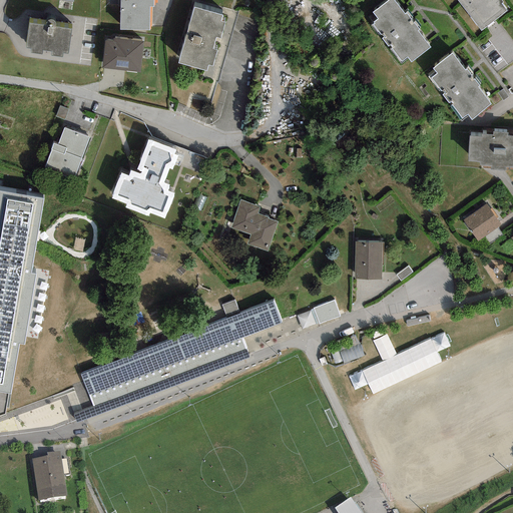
[(153,0),(120,0),(120,30),(149,30),(150,6),(153,6),(153,0)]
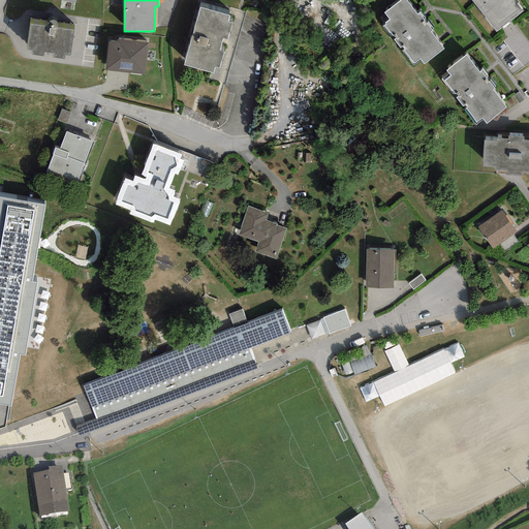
[(444,50),(407,0),(399,0),(383,12),(390,21),(384,25),(414,65),(419,61),(424,65),(444,50)]
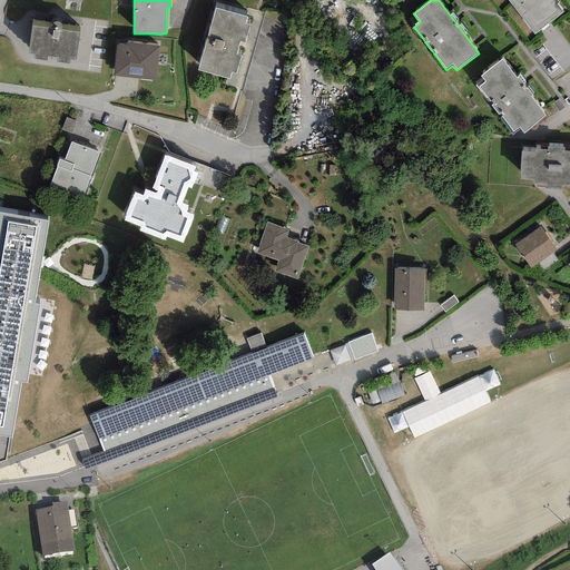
[(509,0),(512,5),(534,33),(561,13),(554,3),(556,2),(553,0),(509,0)]
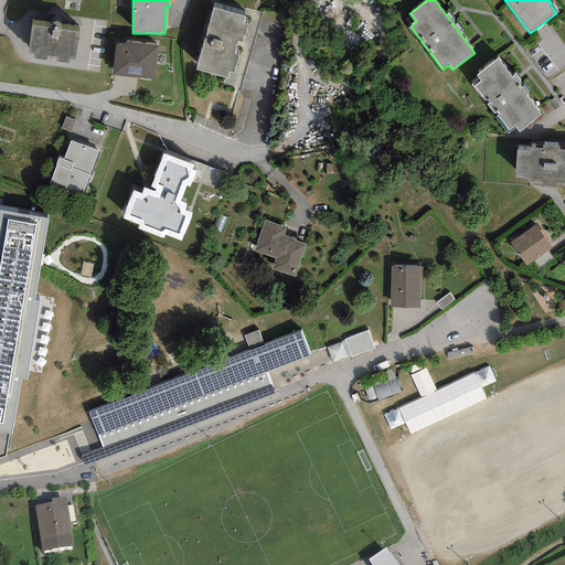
[(246,16),(214,8),(198,68),(227,77),(228,72),(234,73),(238,56),(233,54),(237,42),(243,43),(247,25),(244,24),(246,16)]
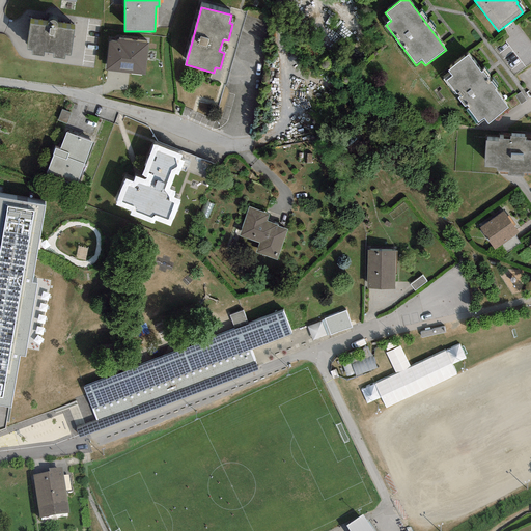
[(74,31),(30,25),(27,50),(31,50),(30,55),(43,57),(44,52),(53,53),(52,57),(63,58),(64,54),(70,55),(74,31)]
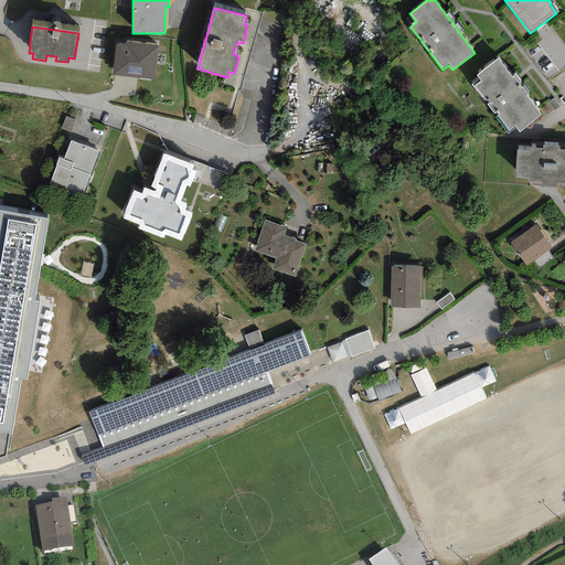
[(157,45),(115,43),(113,76),(155,78),(157,45)]
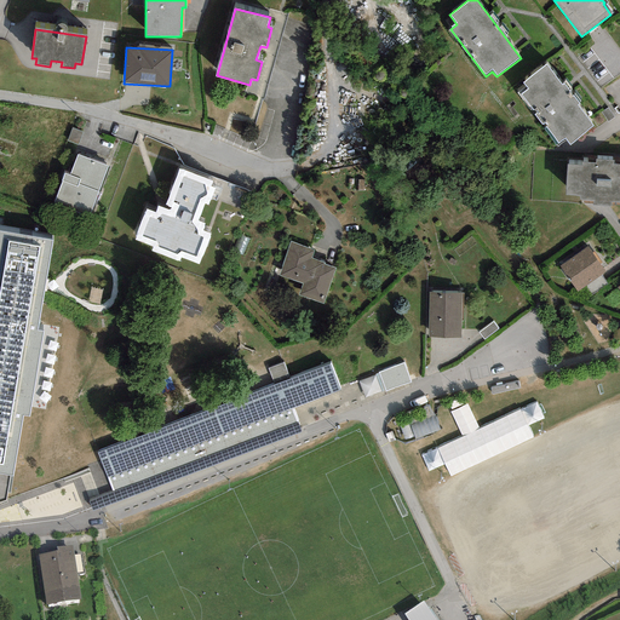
[(593,124),(546,63),(521,82),(524,87),(517,93),(556,143),(563,138),(568,144),(593,124)]
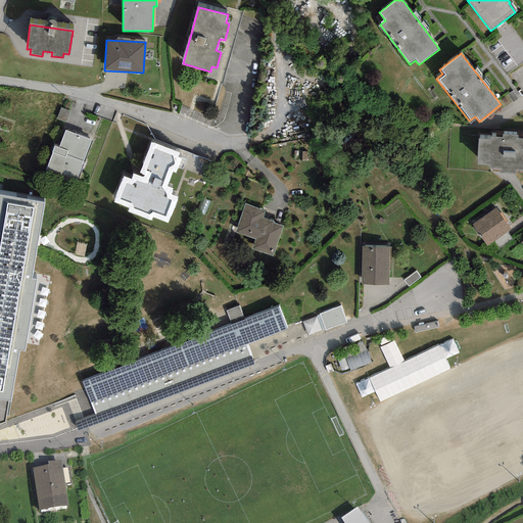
[(92,139),(65,130),(58,148),(54,147),(45,172),(77,183),(92,139)]
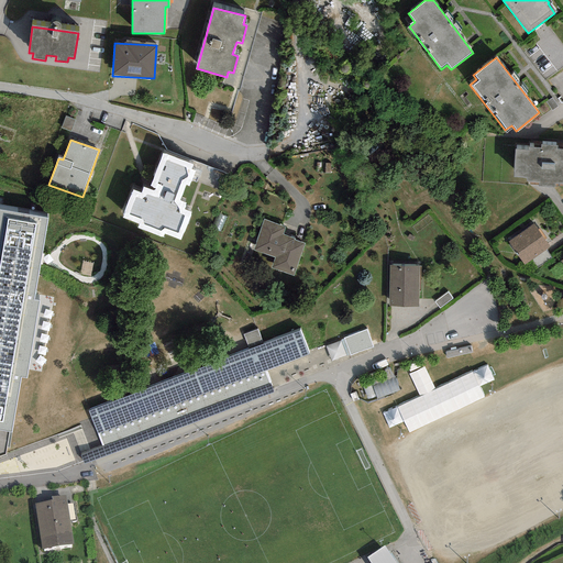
[(528,152),(515,152),(514,177),(527,178),(527,181),(539,181),(538,184),(552,185),(553,181),(562,183),(562,151),(558,151),(556,147),(540,146),(540,151),(528,150),(528,152)]
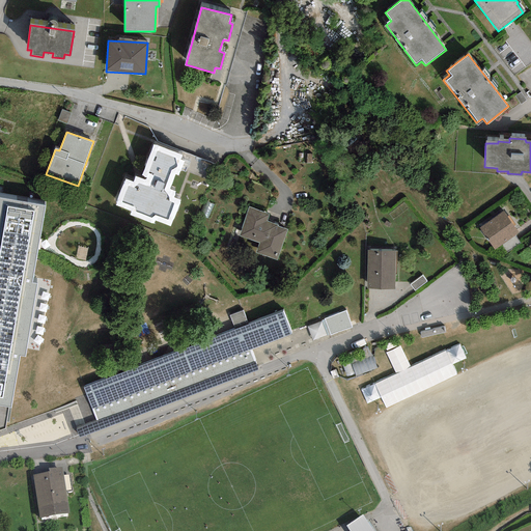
[(182,156),(154,145),(141,178),(135,176),(133,182),(124,178),(114,205),(130,212),(128,216),(152,224),(155,221),(170,227),(179,200),(173,198),(175,192),(169,189),(174,174),(177,175),(183,162),(179,161),(182,156)]
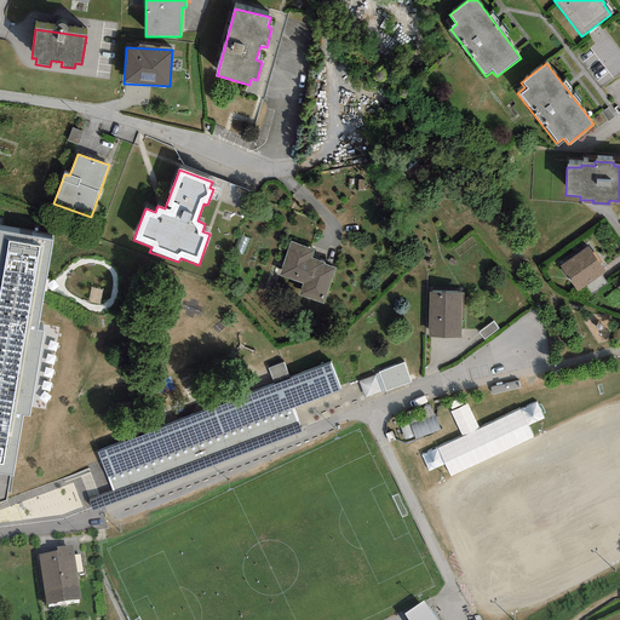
[(53,239),(0,229),(0,472),(9,475),(12,476),(22,414),(29,415),(44,331),(38,329),(53,239)]
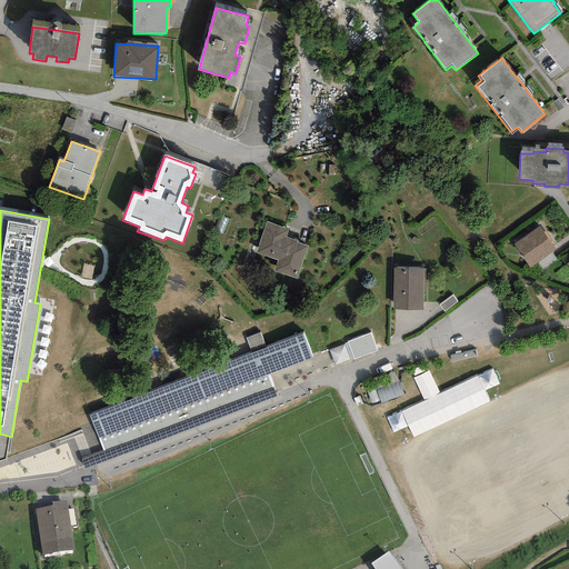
[(287,230),(267,222),(257,252),(277,259),(272,271),(296,280),(308,245),(285,237),(287,230)]
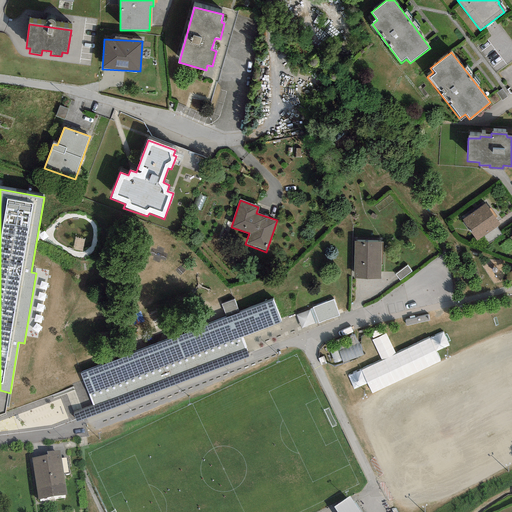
[(499,225),(485,204),(462,220),(476,241),(499,225)]
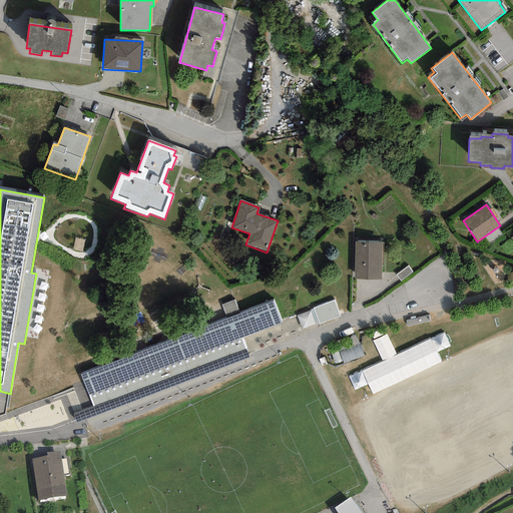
[(383,242),(356,241),(354,279),(381,280),(383,242)]
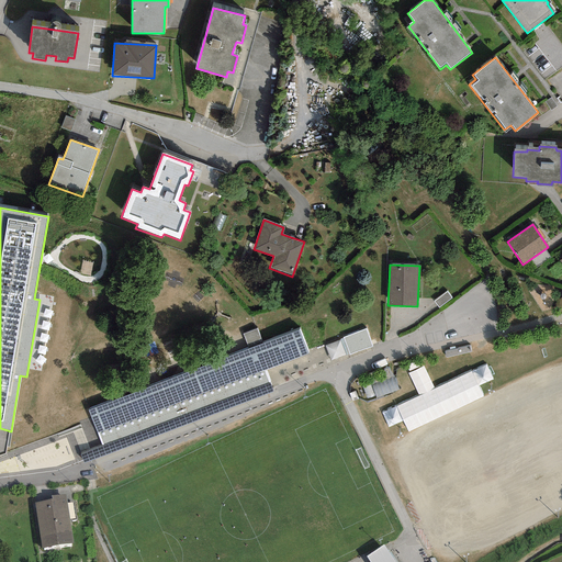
[(451,299),(446,292),(434,302),(438,307),(451,299)]
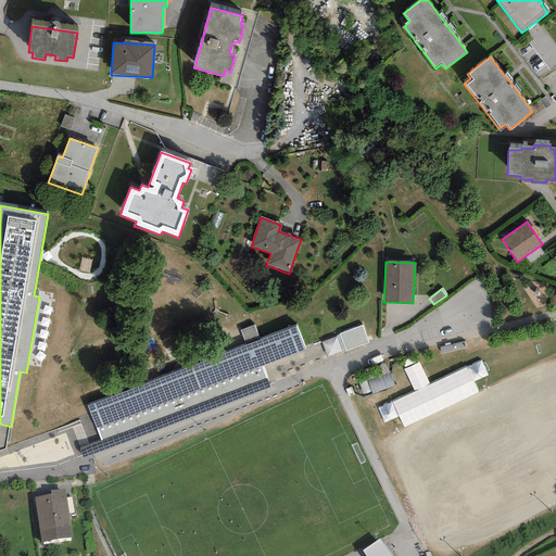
[(244,341),(258,336),(254,324),(240,329),(244,341)]
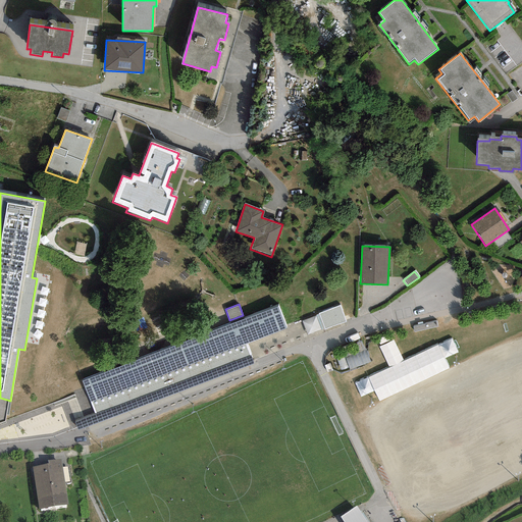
[(74,421),(77,430),(254,364),(247,344),(286,329),(278,306),(82,380),(94,414),(74,421)]
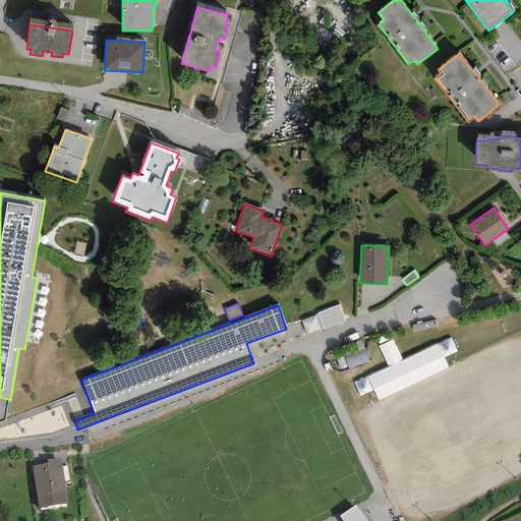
[(340,305),(319,311),(324,328),(345,322),(340,305)]
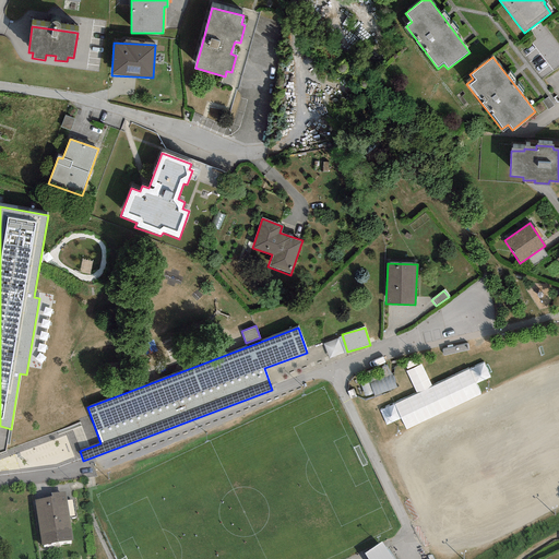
[(466,341),(442,346),(443,352),(467,346),(466,341)]
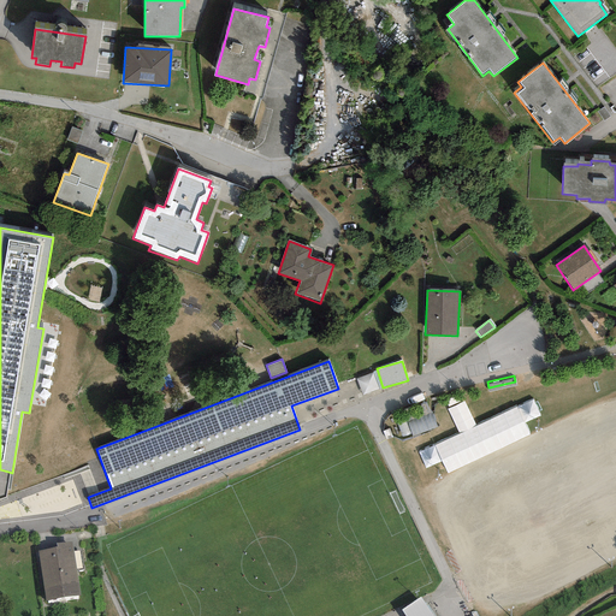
[(440,407),(450,433),(416,446),(424,463),(439,456),(444,467),(529,434),(522,418),(539,412),(533,397),(467,422),(458,400),(440,407)]
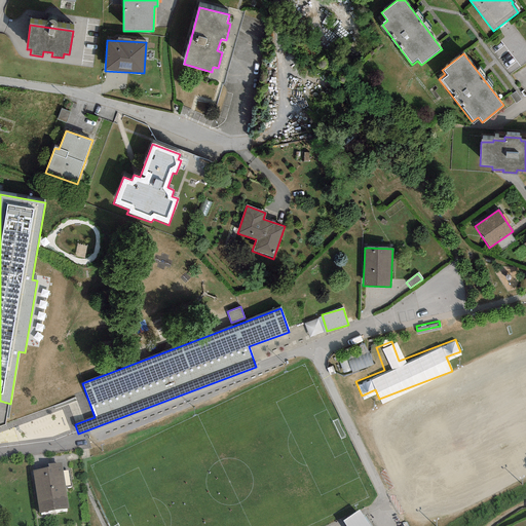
[(367,345),(346,353),(353,372),(374,364),(367,345)]
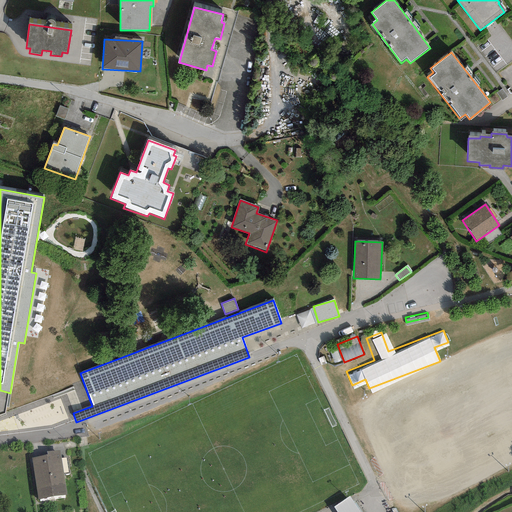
[(47,456),(31,459),(38,501),(67,496),(60,451),(47,454),(47,456)]
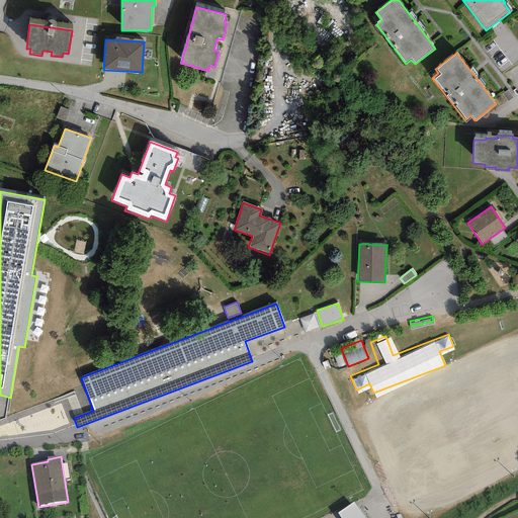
[(363,517),(354,504),(337,515),(338,517),(363,517)]
